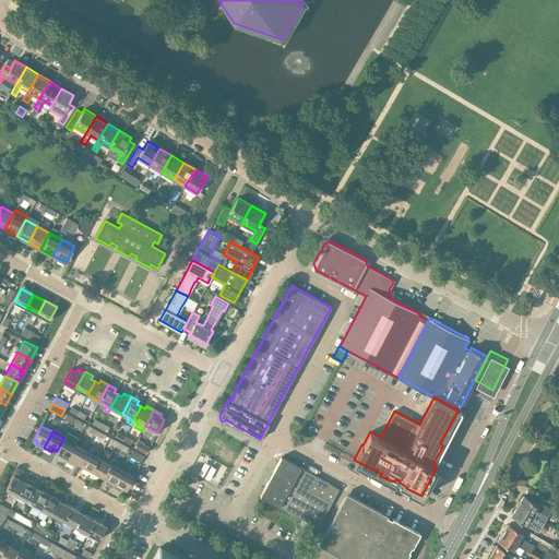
[(67,461),(75,444),(63,438),(57,451),(60,453),(59,456),(67,461)]
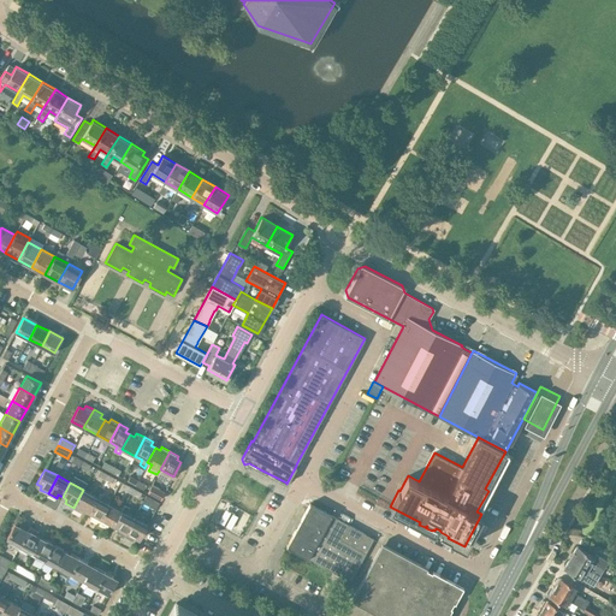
[(148,492),(161,499),(165,492),(152,485),(148,492)]
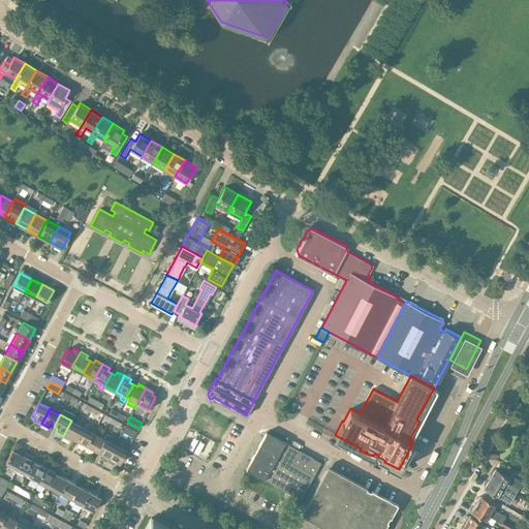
[(75,439),(83,427),(71,421),(63,436),(70,440),(71,437),(75,439)]
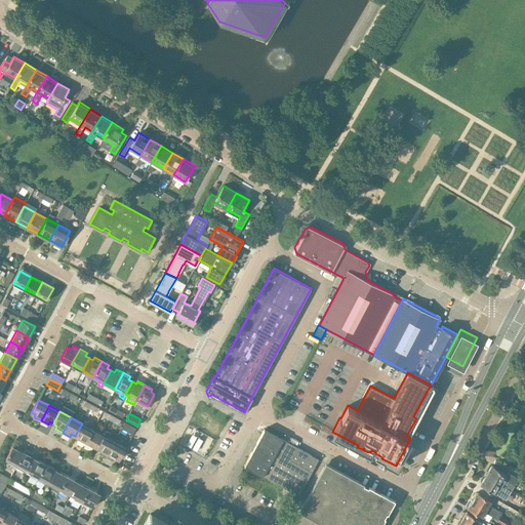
[(121,428),(132,434),(135,428),(124,421),(121,428)]
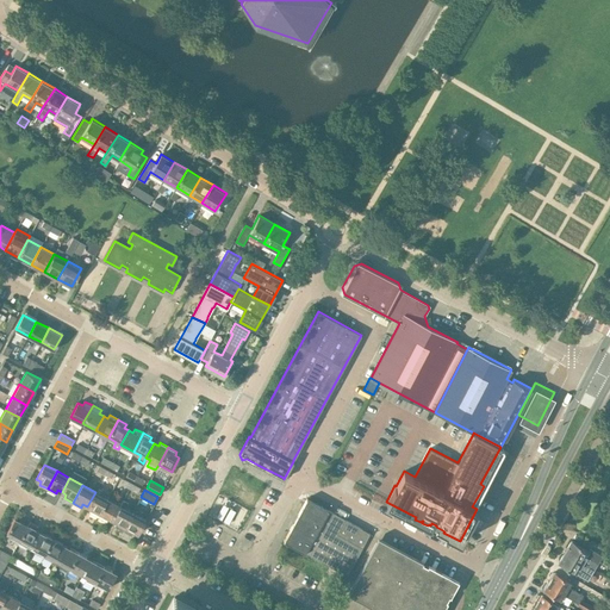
[(98,516),(107,498),(95,492),(87,506),(92,509),(89,512),(98,516)]
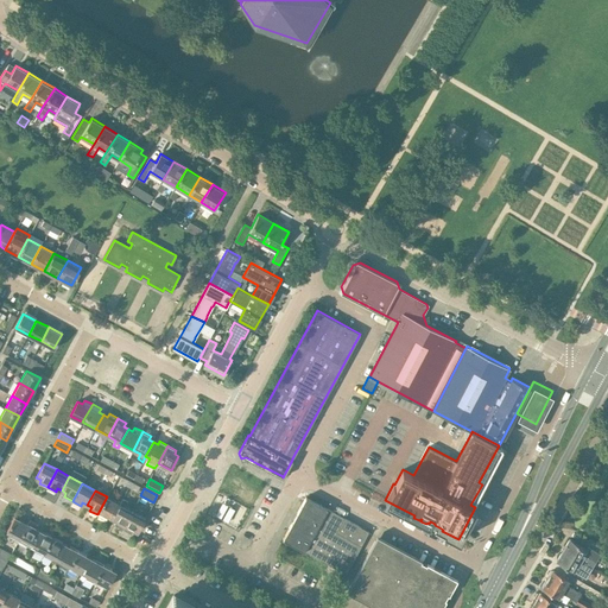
[(108,515),(112,518),(120,504),(107,496),(97,514),(106,519),(108,515)]
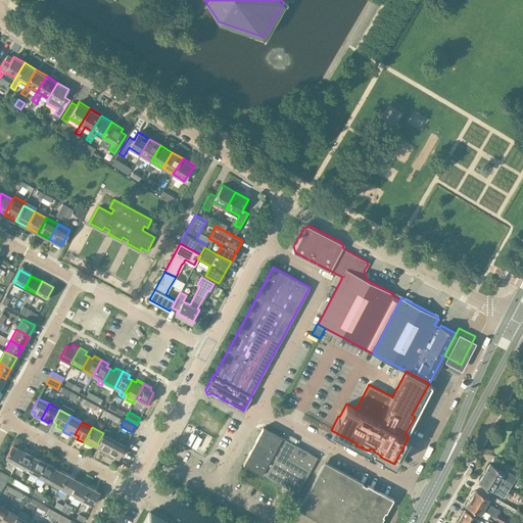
[(243,464),(297,493),(318,457),(263,427),(243,464)]
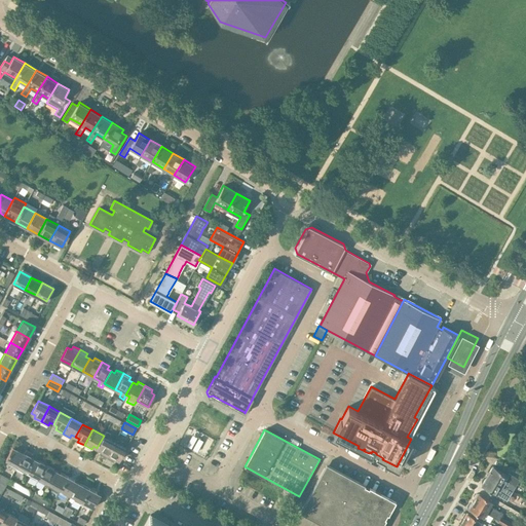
[(99,453),(106,457),(114,442),(107,438),(110,433),(106,430),(104,436),(97,448),(101,450),(99,453)]
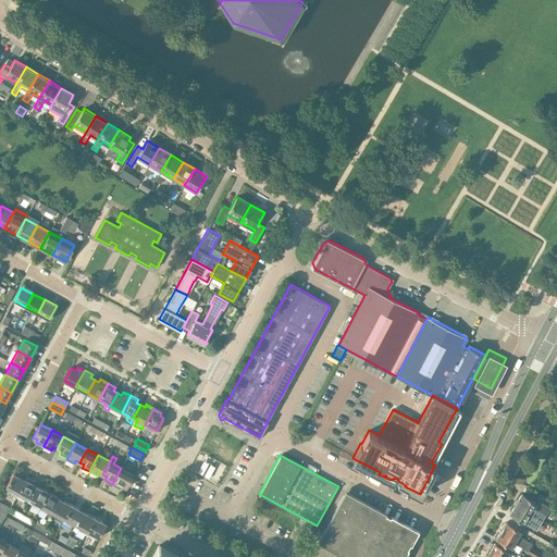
[(112,484),(120,489),(122,485),(126,487),(133,474),(121,468),(112,484)]
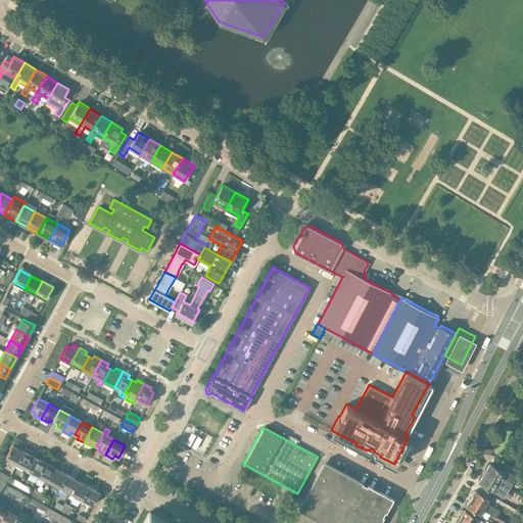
[(8,462),(15,466),(24,449),(16,445),(16,446),(12,444),(5,457),(9,459),(8,462)]
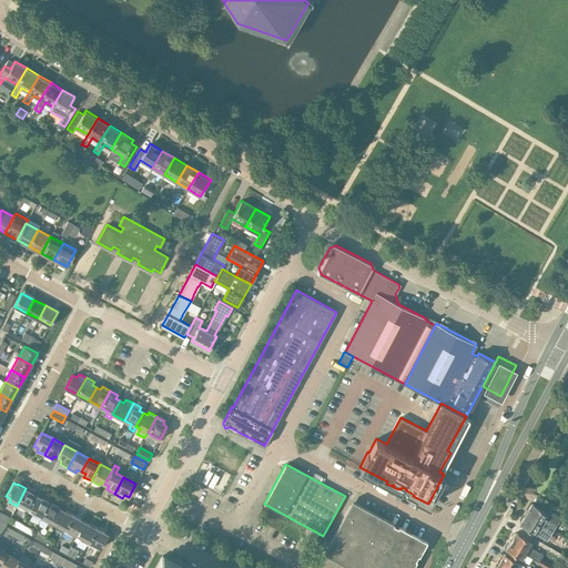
[(26,507),(30,509),(38,496),(33,494),(33,493),(26,488),(17,506),(24,509),(26,507)]
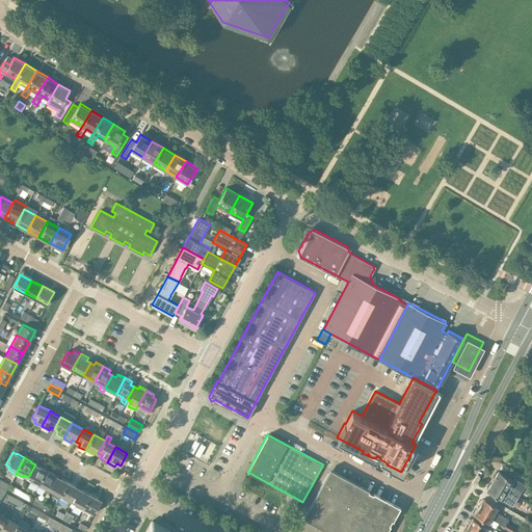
[(30,481),(37,485),(47,470),(40,466),(38,467),(35,464),(28,477),(32,479),(30,481)]
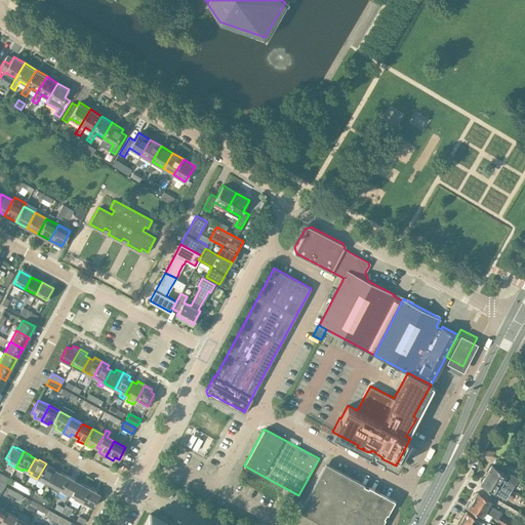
[(299,511),(325,524),(351,476),(326,462),(299,511)]
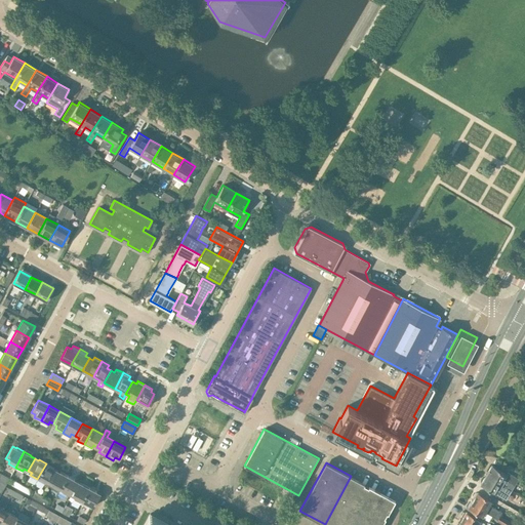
[(45,480),(49,482),(56,470),(52,468),(52,467),(46,463),(37,479),(44,483),(45,480)]
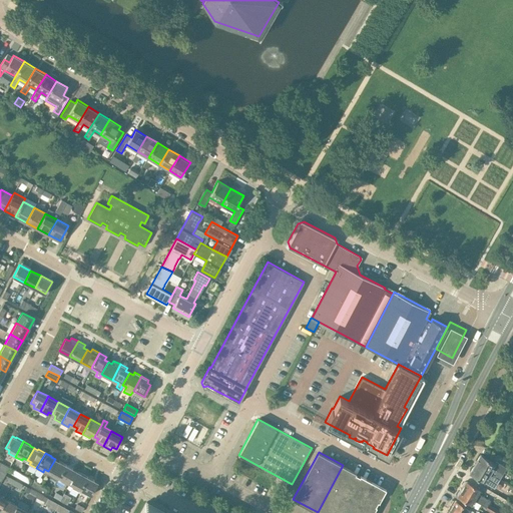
[(475,464),(500,478),(506,467),(496,461),(495,463),(481,454),(475,464)]
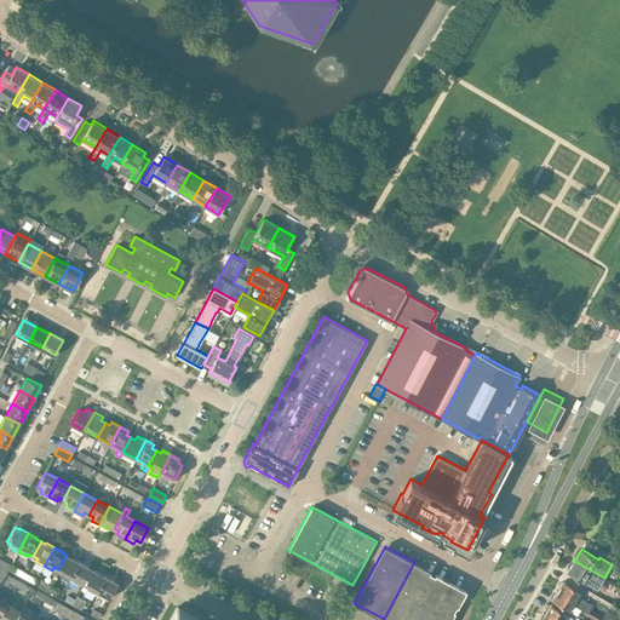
[(61,575),(69,580),(80,561),(72,556),(70,557),(67,555),(58,569),(63,572),(61,575)]
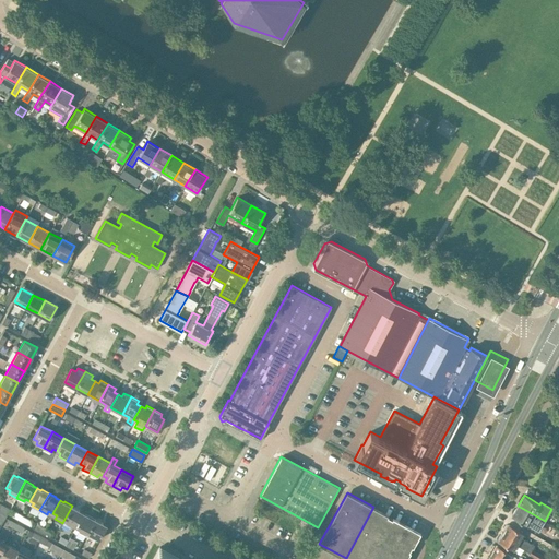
[(0,511),(7,515),(10,509),(0,502),(0,511)]
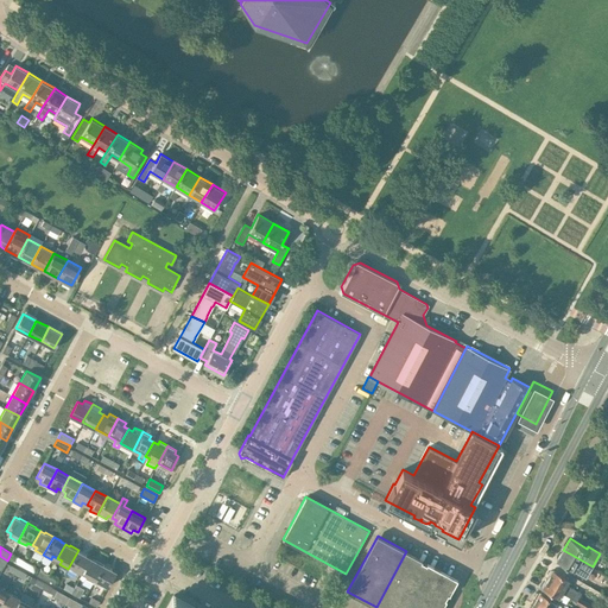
[(78,570),(82,572),(90,558),(86,556),(87,555),(78,550),(68,569),(76,572),(78,570)]
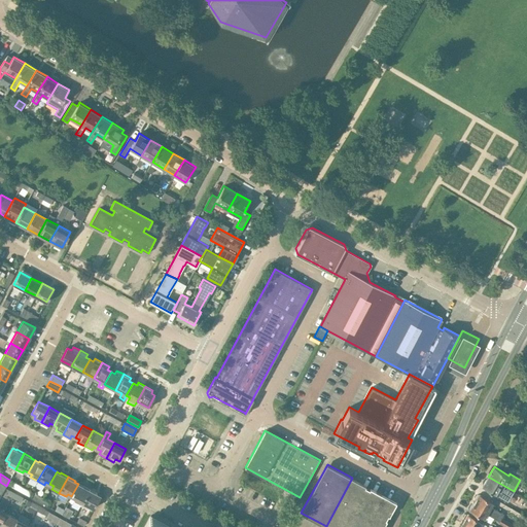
[(500,490),(511,496),(514,491),(488,477),(483,486),(497,495),(500,490)]
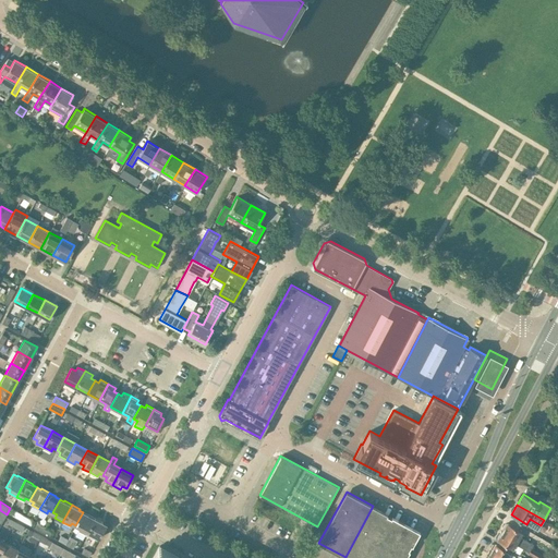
[(404,557),(410,549),(409,549),(411,545),(412,545),(420,531),(392,516),(391,517),(387,514),(388,513),(373,506),(346,557),(344,557),(404,557)]
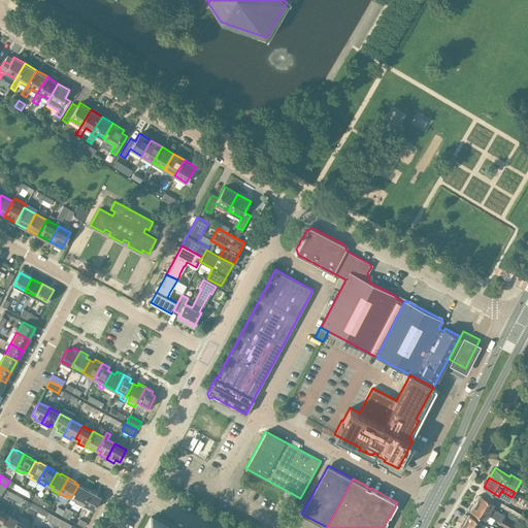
[(74,501),(81,505),(90,490),(83,486),(78,485),(71,497),(75,499),(74,501)]
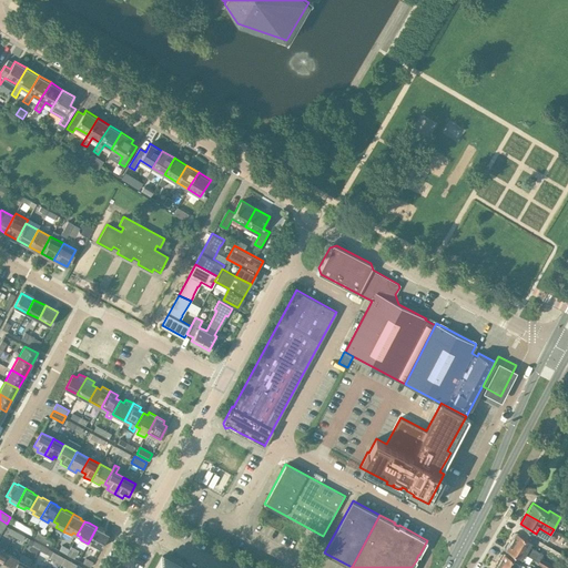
[(88,544),(95,548),(97,545),(101,548),(108,534),(104,531),(97,527),(88,544)]
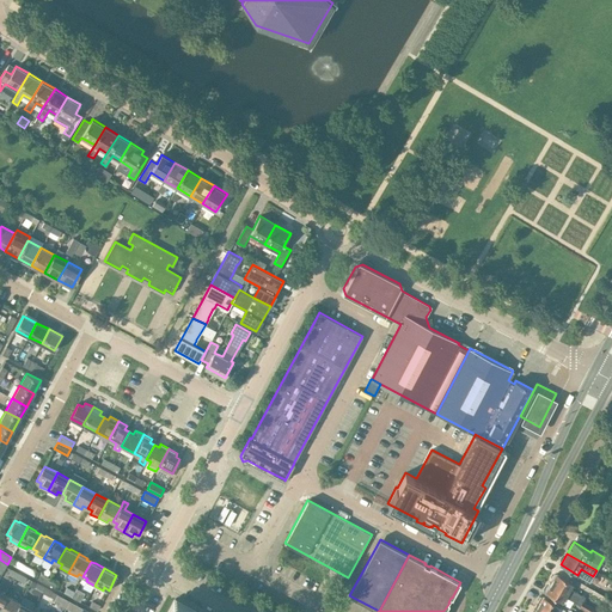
[(550,582),(580,599),(582,595),(570,588),(574,583),(555,573),(550,582)]
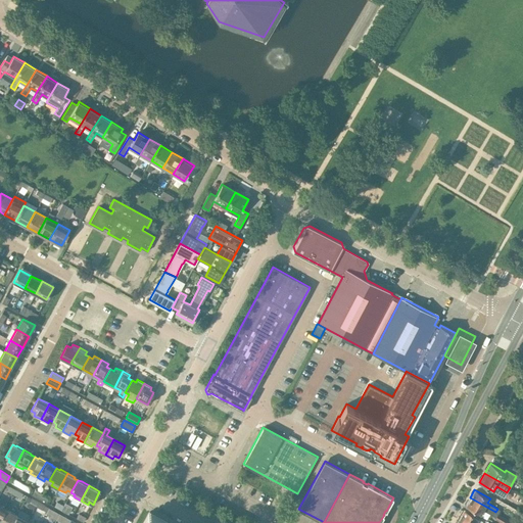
[(483,510),(493,516),(495,512),(470,497),(465,506),(480,514),(483,510)]
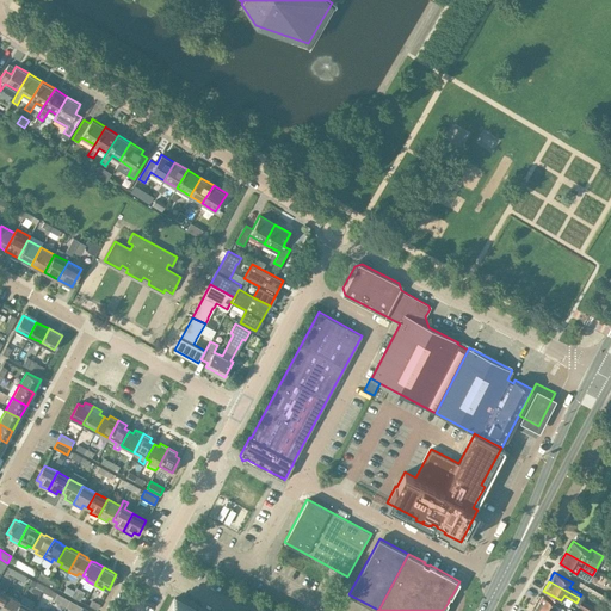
[(13,610),(19,602),(7,594),(0,606),(0,609),(4,610),(2,610),(13,610)]
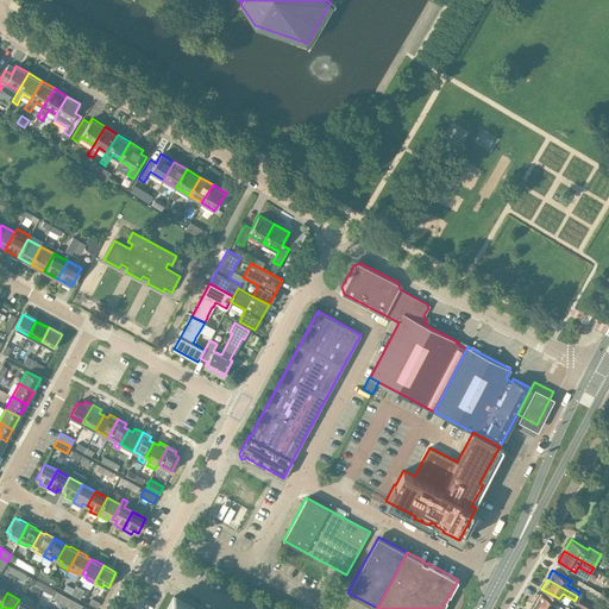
[(534,602),(546,608),(556,608),(554,608),(557,603),(539,592),(534,602)]
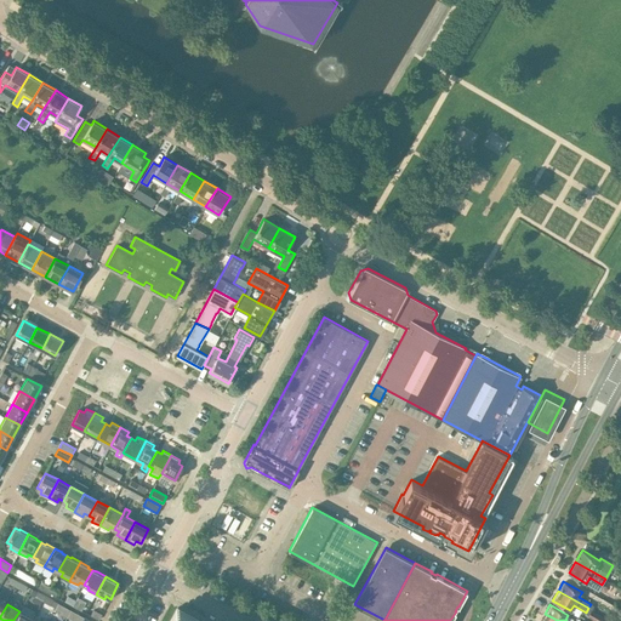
[(177,607),(169,620),(203,620),(178,608),(177,607)]
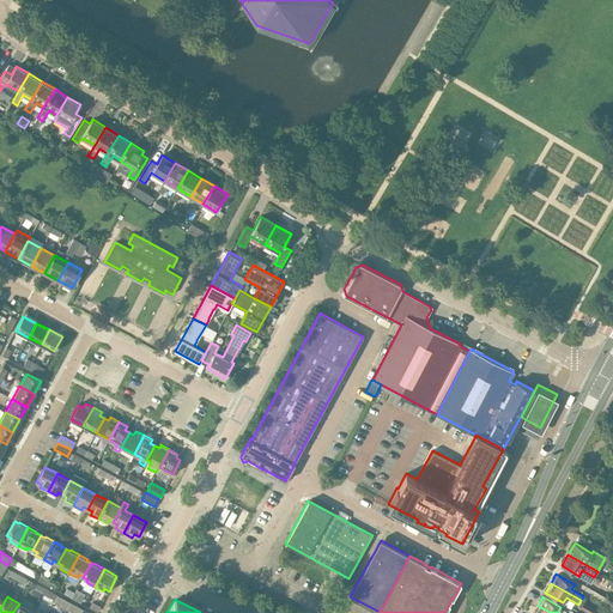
[(581,608),(589,612),(598,612),(600,611),(584,602),(581,608)]
